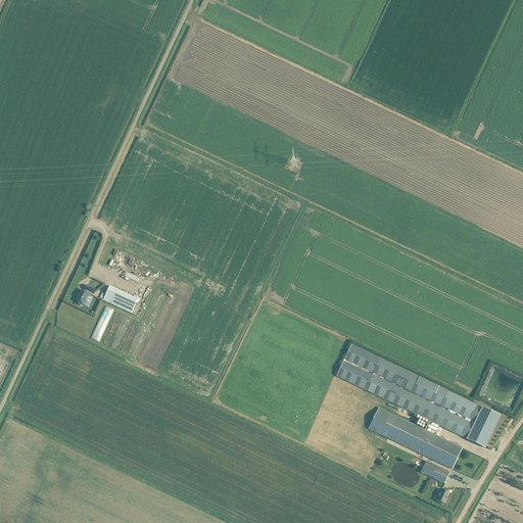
[(76,301),(78,302),(79,303),(78,303),(79,305),(81,305),(82,305),(82,304),(83,305),(85,305),(90,294),(89,294),(90,292),(93,293),(95,289),(87,286),(85,290),(86,290),(85,292),(82,290),(76,301)]
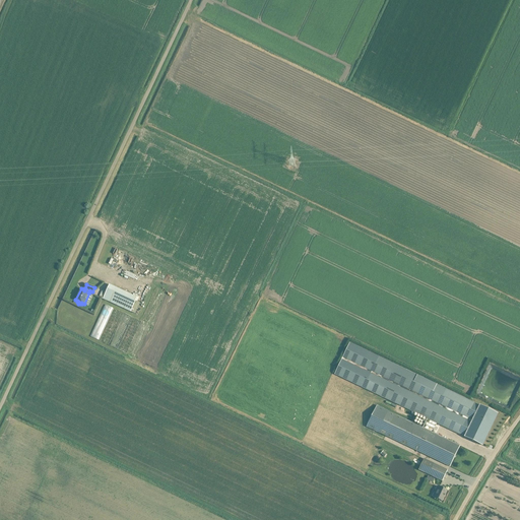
[(137,298),(121,290),(110,285),(103,299),(131,312),(137,298)]
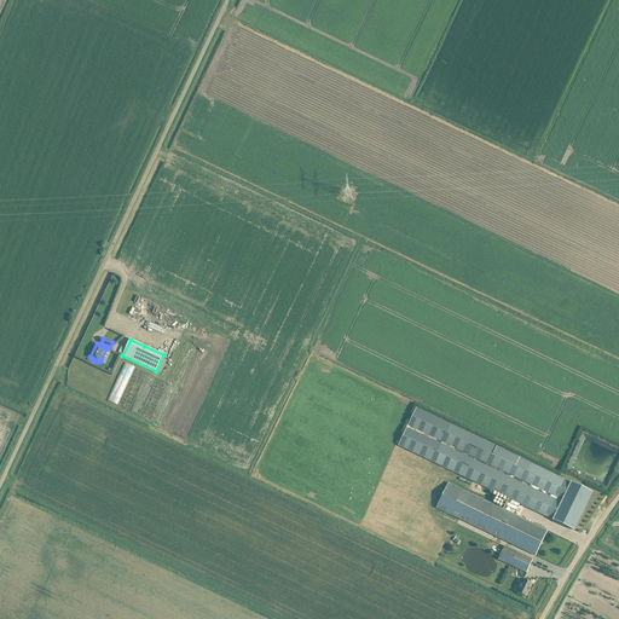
[(191,342),(180,370),(189,374),(201,346),(191,342)]
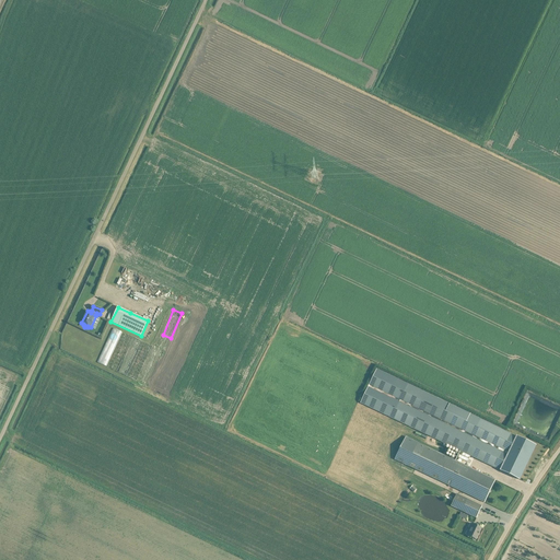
[(100,328),(104,316),(101,315),(95,326),(100,328)]
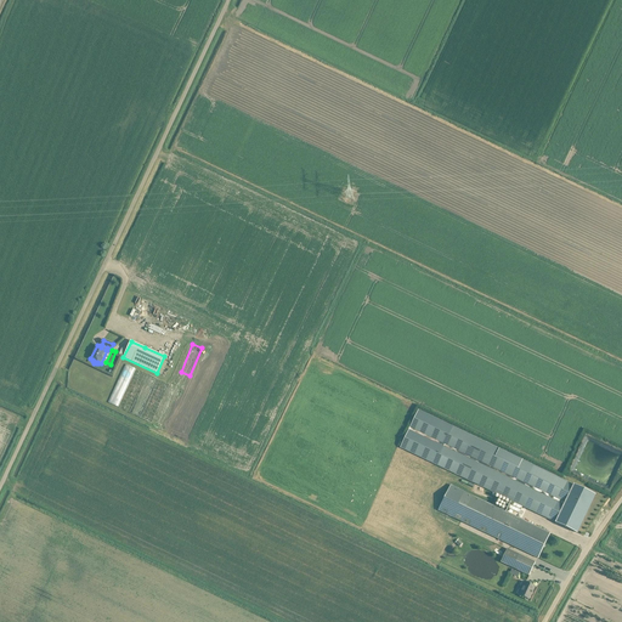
[(215,356),(210,368),(219,372),(224,360),(215,356)]
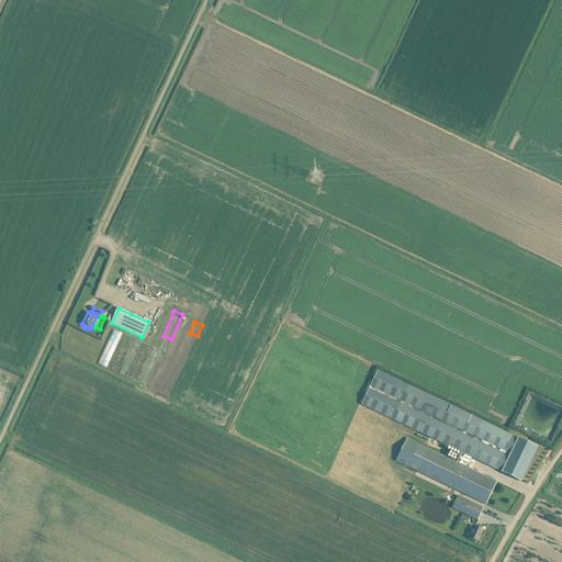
[(116,327),(103,362),(112,366),(125,330),(116,327)]
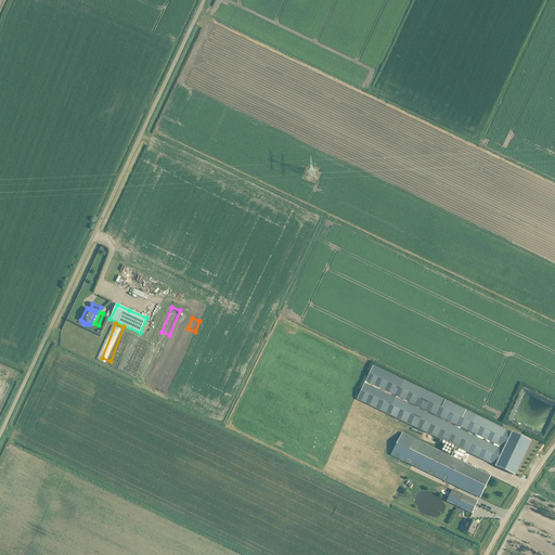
[(140,344),(143,336),(137,333),(133,341),(140,344)]
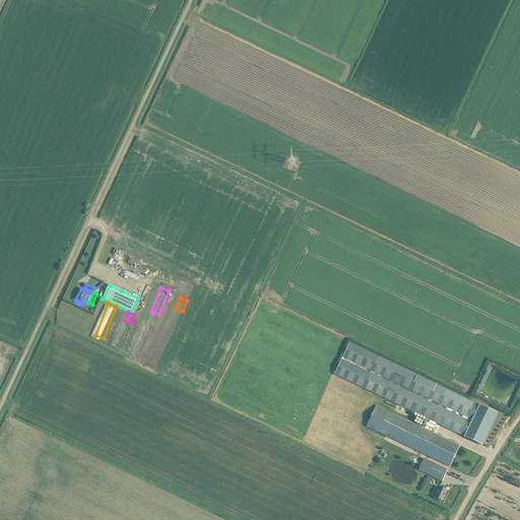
[(344,354),(334,375),(363,389),(364,389),(392,402),(399,406),(427,419),(425,424),(423,428),(396,415),(395,414),(388,411),(377,405),(374,412),(367,427),(378,432),(378,433),(385,436),(445,464),(449,467),(459,446),(455,444),(433,433),(437,424),(464,437),(482,446),(498,414),(479,405),(474,403),(379,358),(378,358),(349,343),(344,354)]
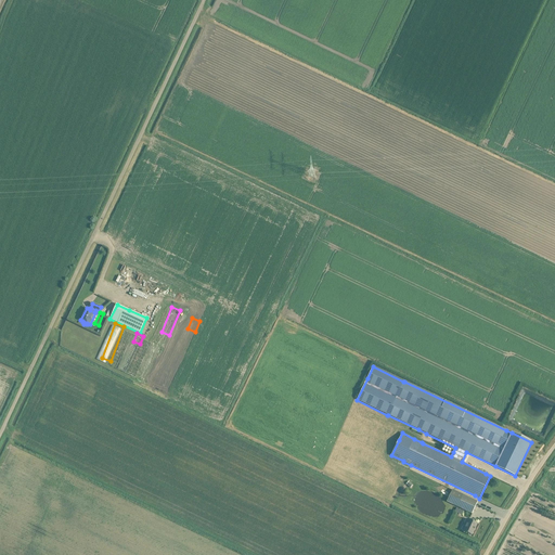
[(478,502),(463,495),(453,490),(447,502),(472,514),(478,502)]
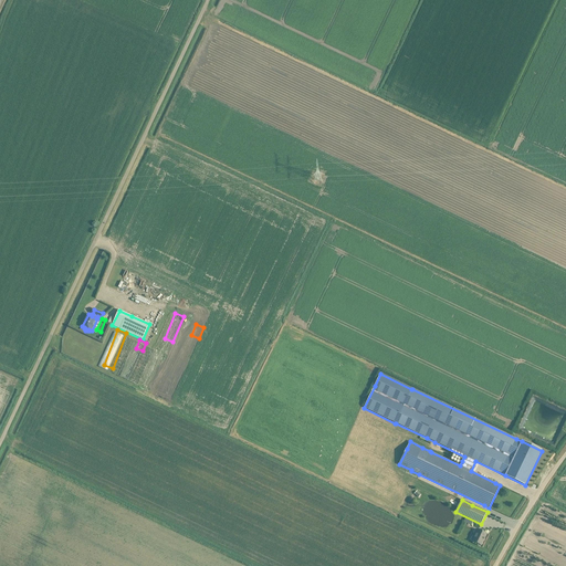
[(479,530),(473,542),(481,546),(488,534),(479,530)]
